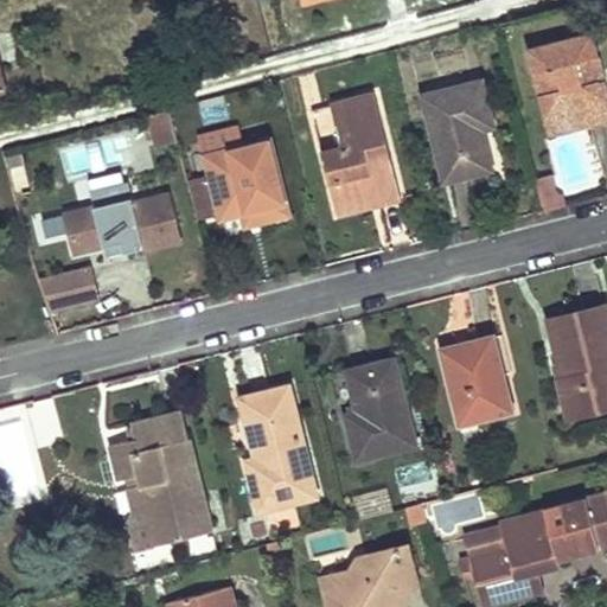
[(58,0),(10,0),(14,12),(59,0),(58,0)]
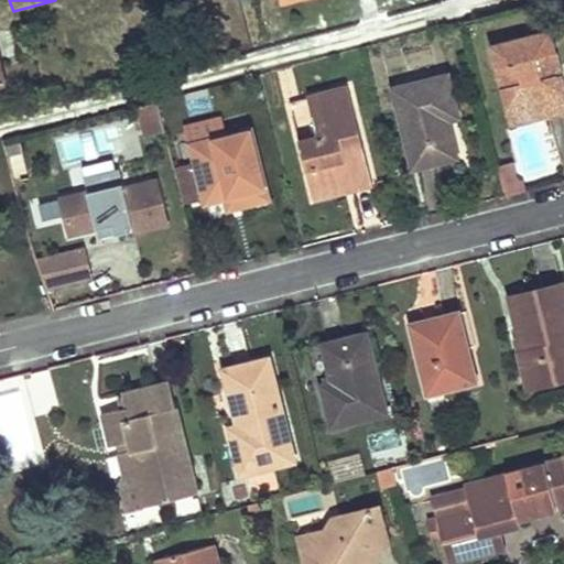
[(549,30),(490,43),(501,87),(512,84),(517,104),(539,98),(544,112),(563,107),(563,90),(559,72),(553,74),(551,65),(557,64),(549,30)]
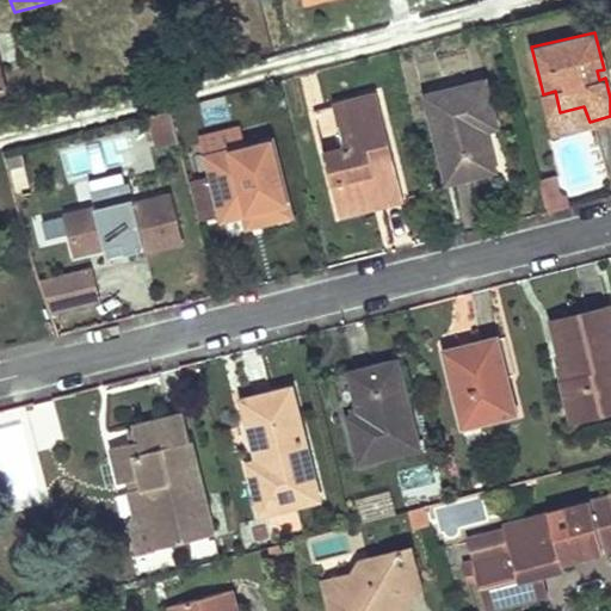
[(427,96),(449,181),(494,170),(486,129),(497,125),(486,81),(427,96)]
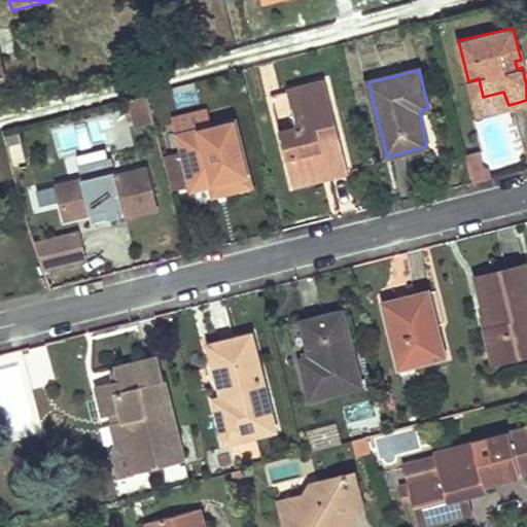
[(479,78),(468,81),(477,113),(508,105),(503,92),(483,97),(479,78)]
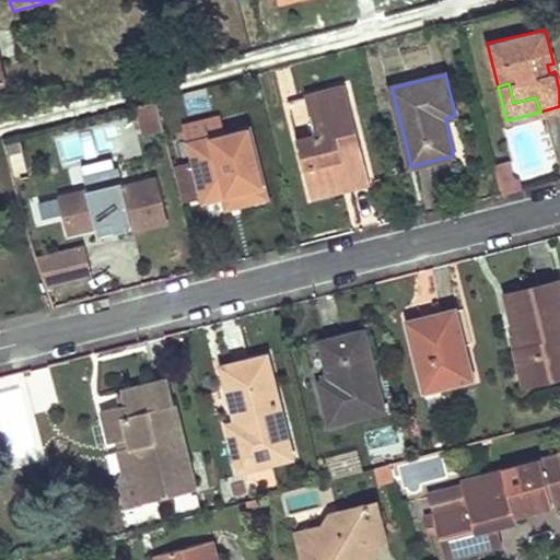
[(349,187),(370,182),(346,86),(306,96),(316,135),(298,140),(308,186),(347,176),(349,187)]
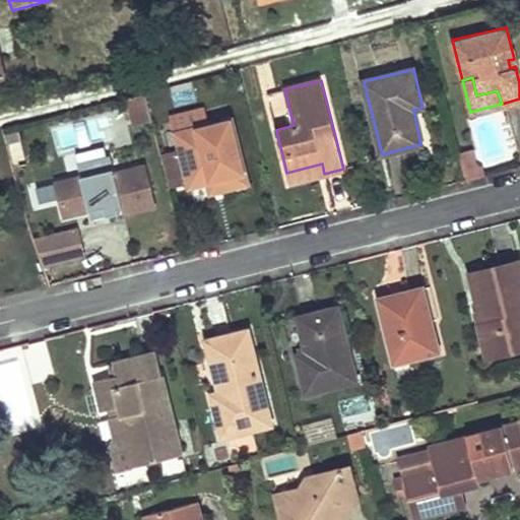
[(152,120),(145,91),(129,96),(135,124),(152,120)]
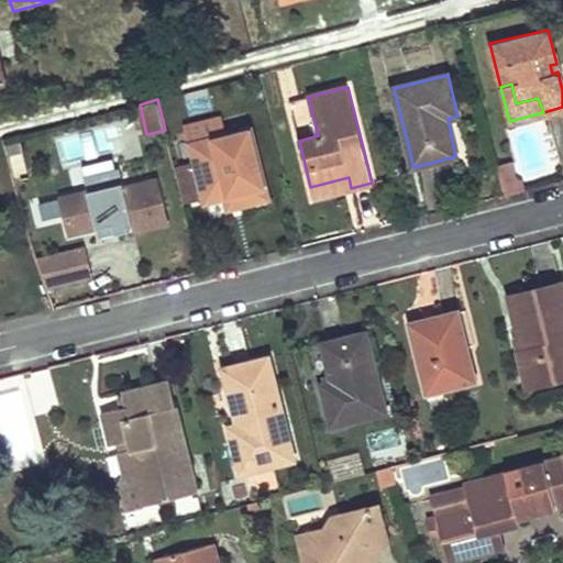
[(206,201),(241,192),(244,203),(268,198),(251,129),(224,135),(220,118),(188,127),(196,161),(175,165),(185,203),(206,198),(206,201)]
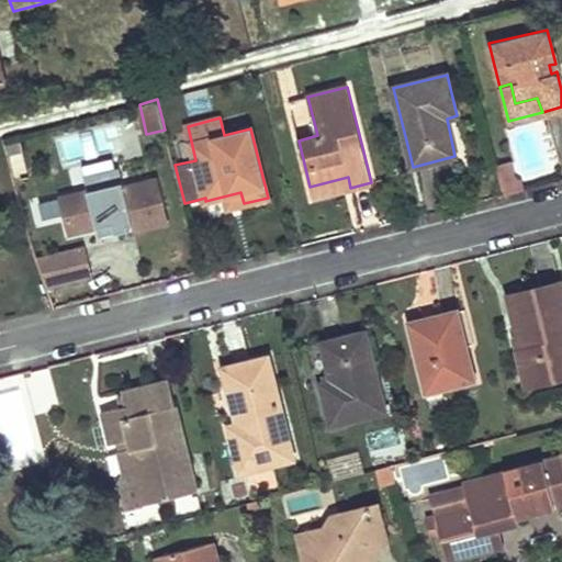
[(66,161),(108,154),(103,127),(60,136),(66,161)]
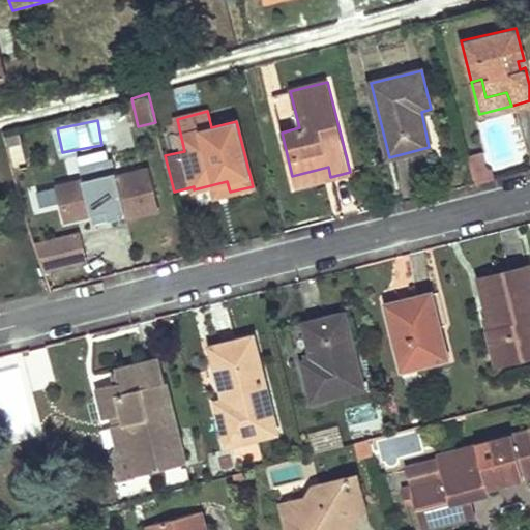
[(9,141),(16,162),(27,157),(22,138),(9,141)]
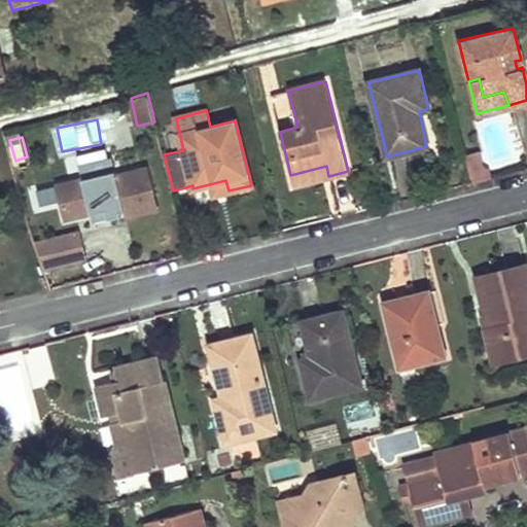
[(478,149),(465,152),(468,166),(481,162),(478,149)]
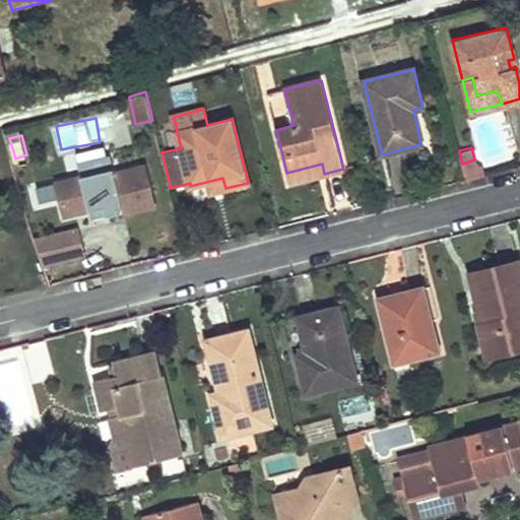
[(83,176),(59,182),(62,196),(67,214),(91,209),(106,205),(108,214),(121,211),(120,207),(124,206),(125,212),(154,206),(151,192),(153,191),(150,179),(148,180),(145,165),(116,172),(114,158),(81,167),(83,176)]
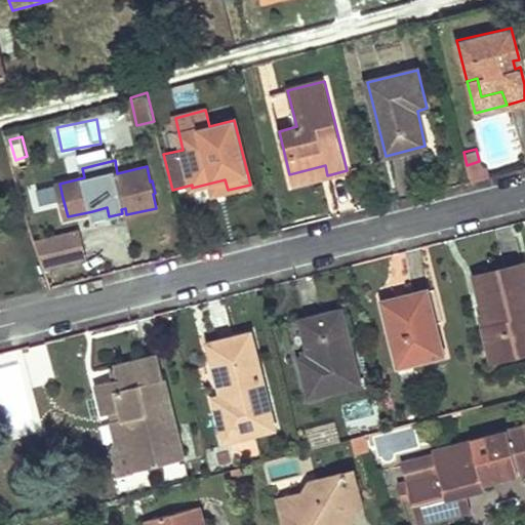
[(479,161),(467,165),(471,182),(487,177),(483,163),(479,161)]
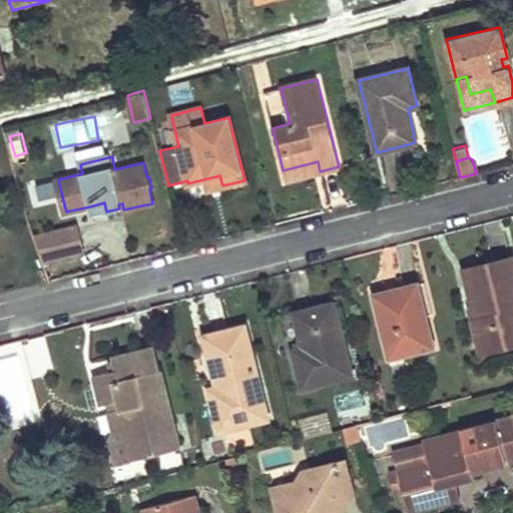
[(318,161),(283,170),(286,180),(320,171),(318,161)]
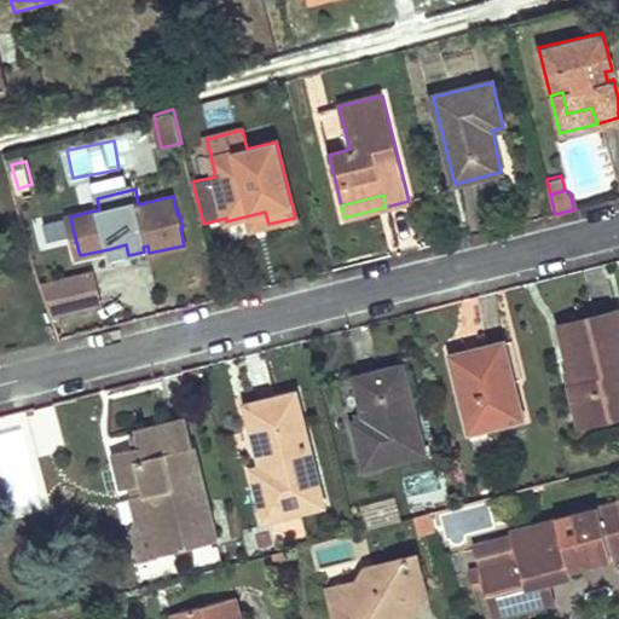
[(51,239),(74,233),(70,217),(46,223),(51,239)]
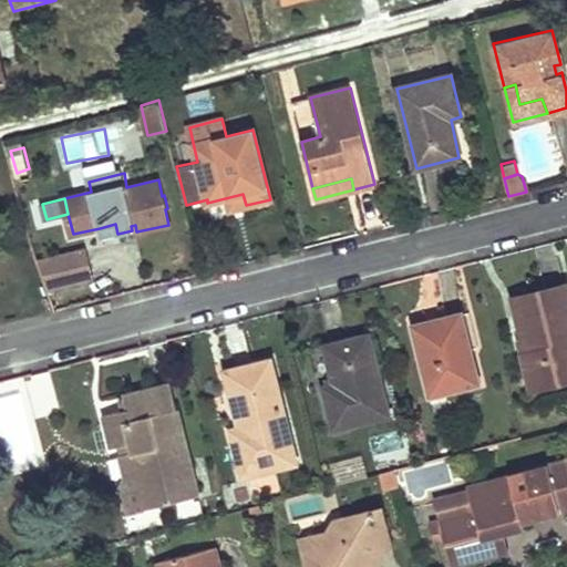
[(115,224),(100,228),(102,238),(117,234),(115,224)]
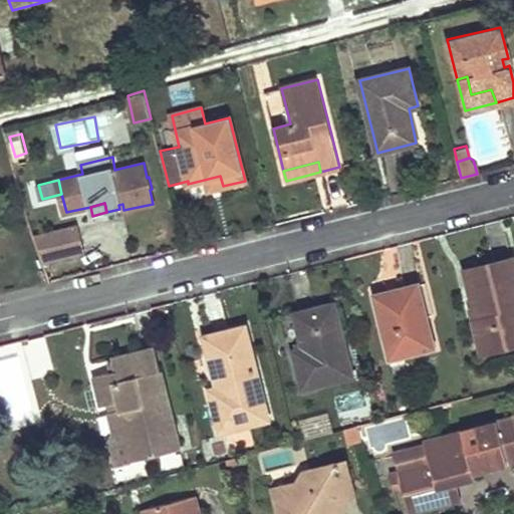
[(43,261),(85,251),(80,225),(36,235),(43,261)]
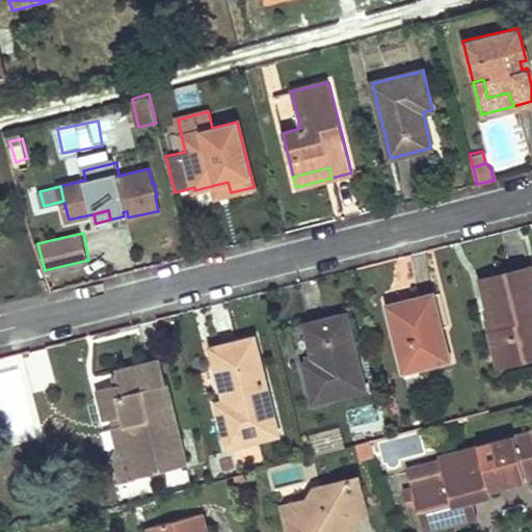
[(494,329),(490,330),(499,365),(531,355),(531,328),(530,321),(531,320),(531,274),(530,267),(481,281),(494,329)]
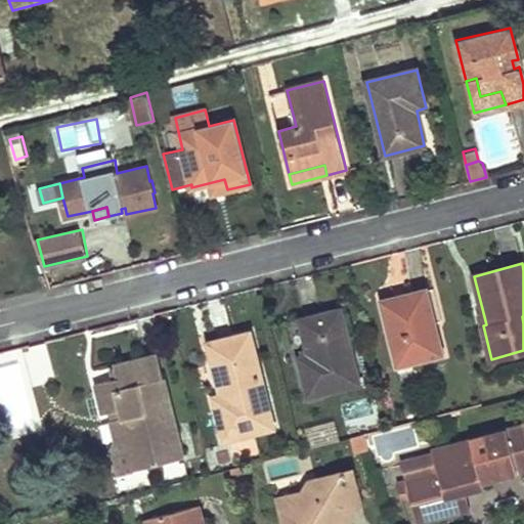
[(397,366),(444,355),(428,288),(405,293),(407,300),(382,307),(397,366)]
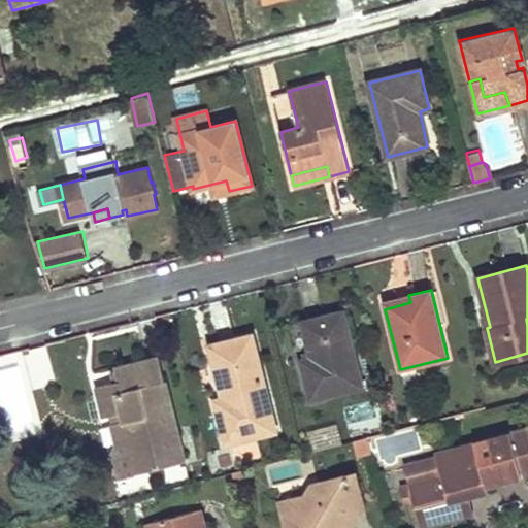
[(408,295),(383,300),(385,309),(410,302),(408,295)]
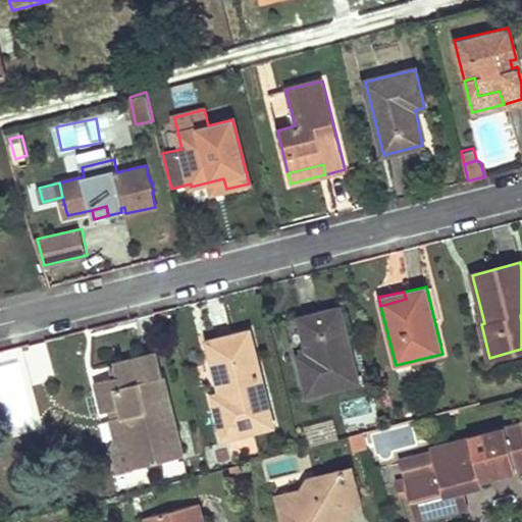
[(308,394),(358,381),(340,309),(300,318),(309,354),(299,356),(308,394)]
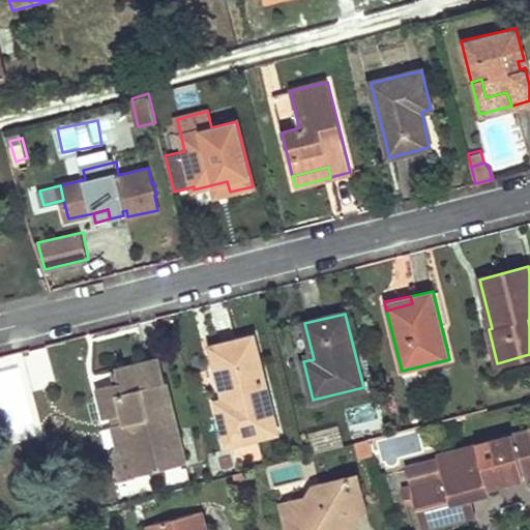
[(227,444),(276,432),(253,336),(211,347),(225,400),(216,402),(227,444)]
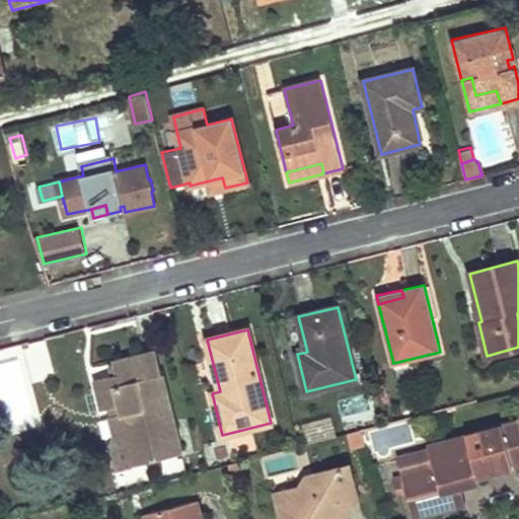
[(116,373),(95,379),(103,409),(109,408),(116,405),(118,414),(110,416),(117,435),(126,433),(134,465),(181,452),(156,352),(113,363),(116,373)]
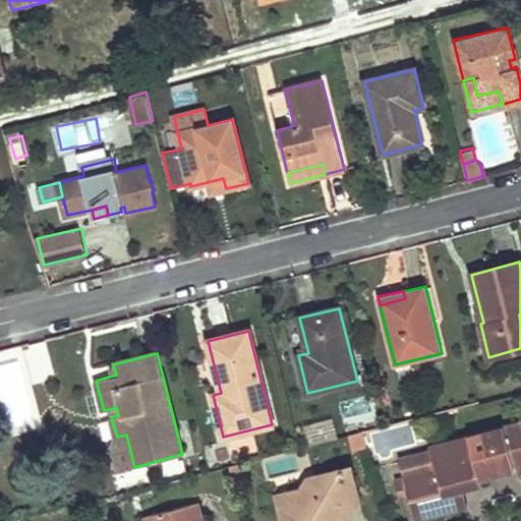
[(116,407),(110,409),(111,417),(118,415),(116,407)]
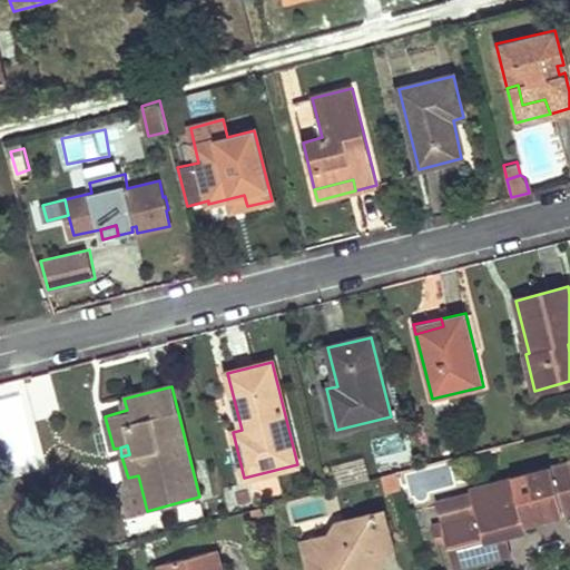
[(455,487),(449,463),(403,475),(410,499),(455,487)]
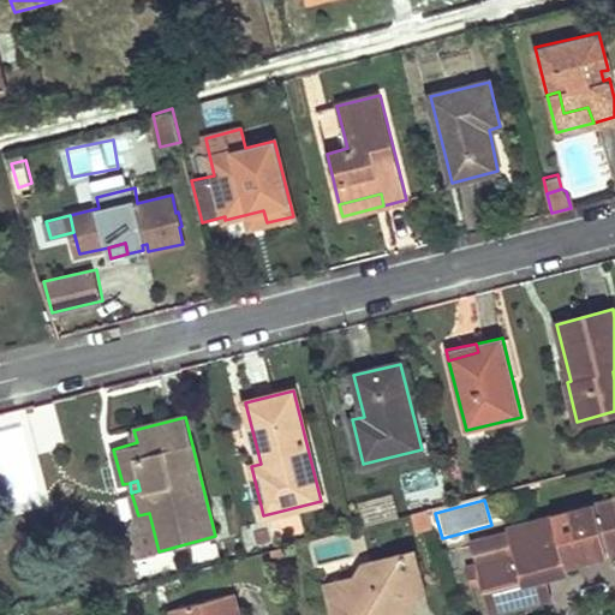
[(614,512),(611,500),(507,527),(514,556),(476,566),(488,614),(541,601),(536,580),(547,577),(568,572),(567,565),(614,551),(614,512)]
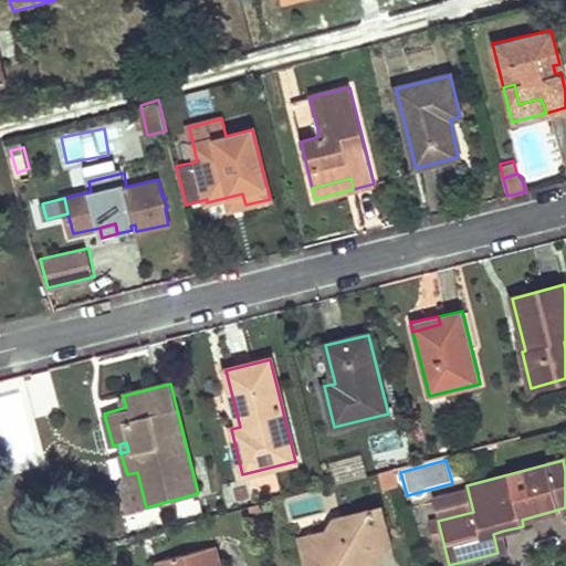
[(137,472),(127,474),(121,496),(125,513),(146,507),(137,472)]
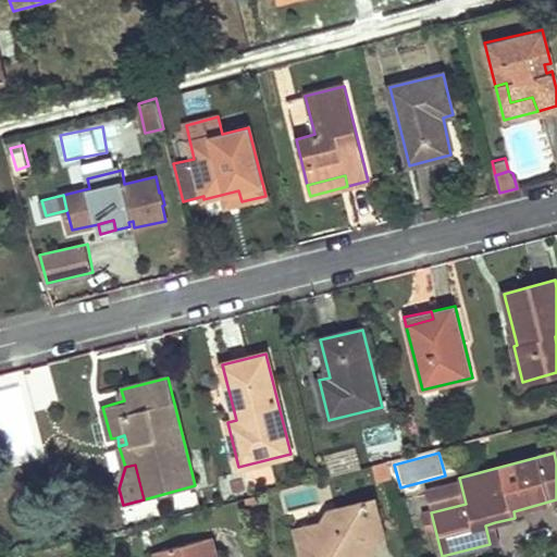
[(333,520),(295,530),(301,556),(368,556),(362,536),(383,531),(374,498),(331,510),(333,520)]
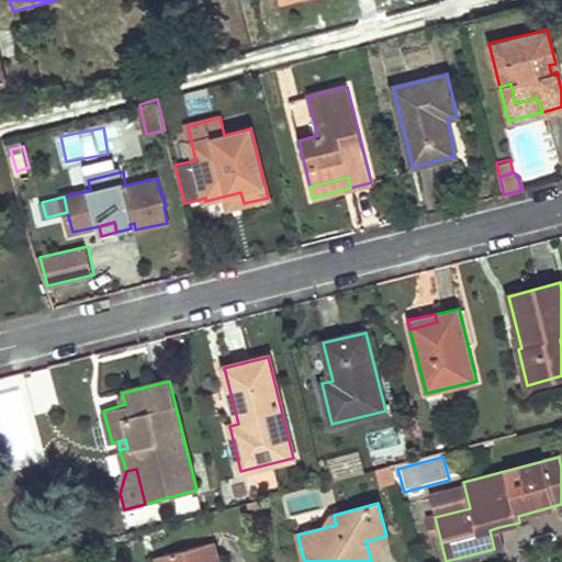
[(499,527),(490,530),(494,549),(504,546),(499,527)]
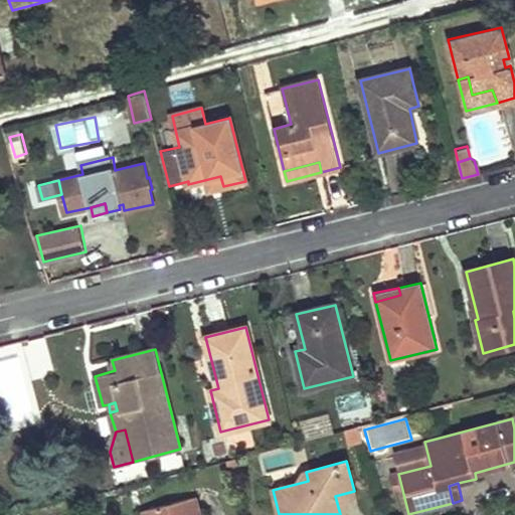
[(199,514),(194,496),(142,510),(143,514),(199,514)]
